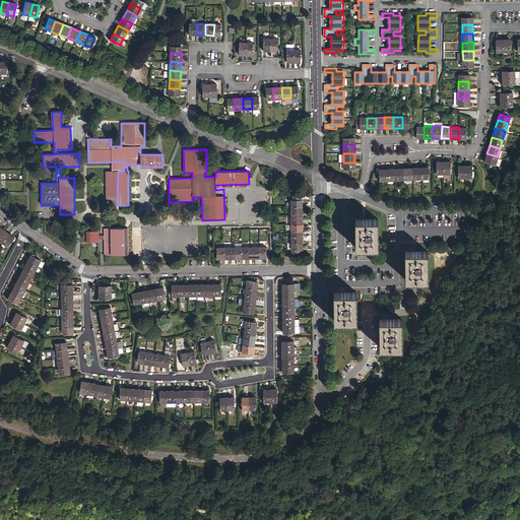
[(495,165),(497,156),(486,153),(484,160),(495,165)]
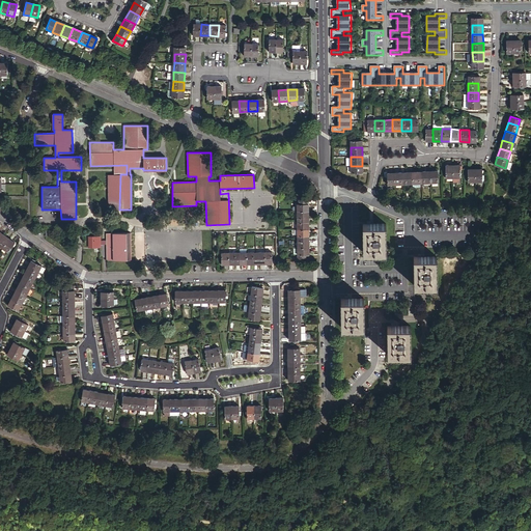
[(421,183),(430,183),(430,171),(421,172),(421,183)]
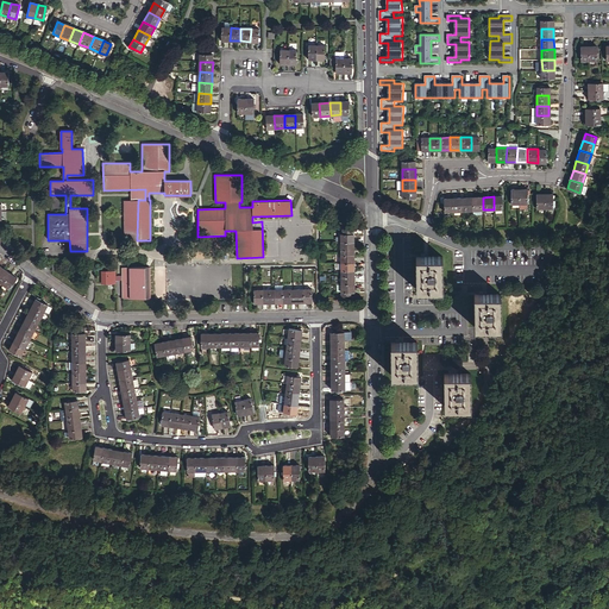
[(463,211),(473,211),(472,198),(462,199),(463,211)]
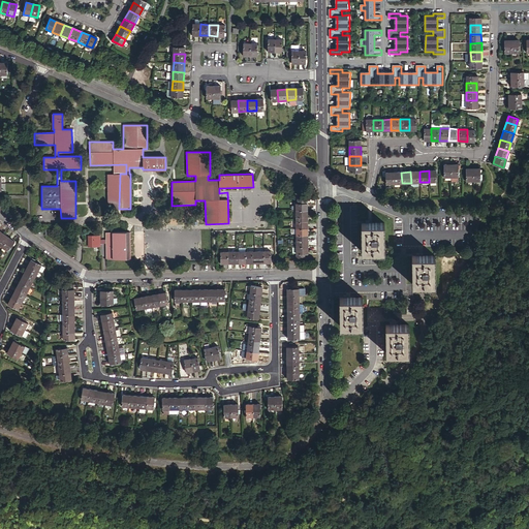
[(410,172),(411,183),(419,182),(419,172),(410,172)]
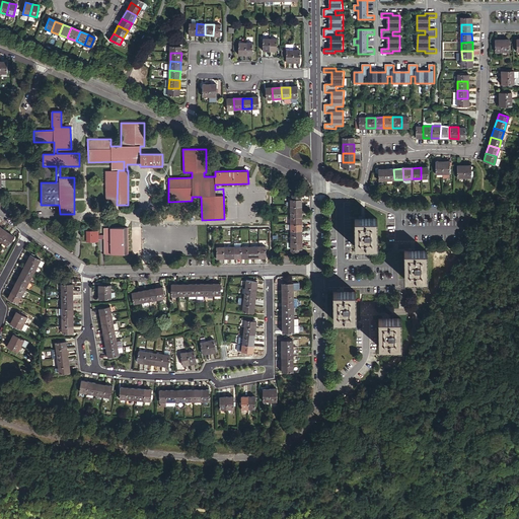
[(384,169),(385,180),(394,179),(393,169),(384,169)]
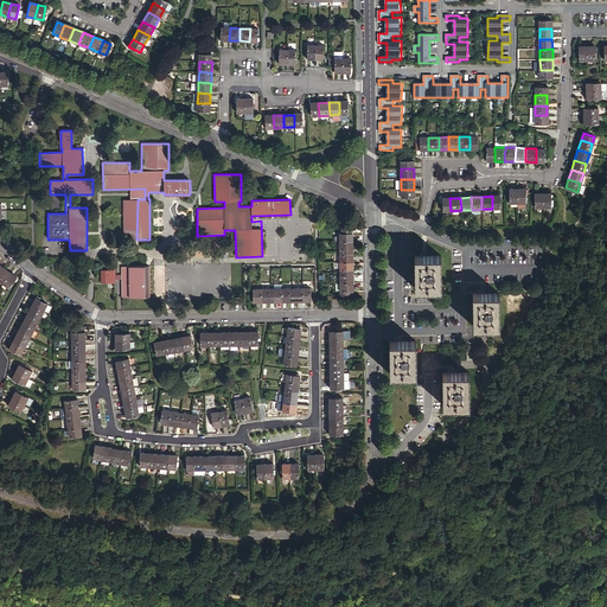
[(339,242),(339,251),(352,251),(352,242),(339,242)]
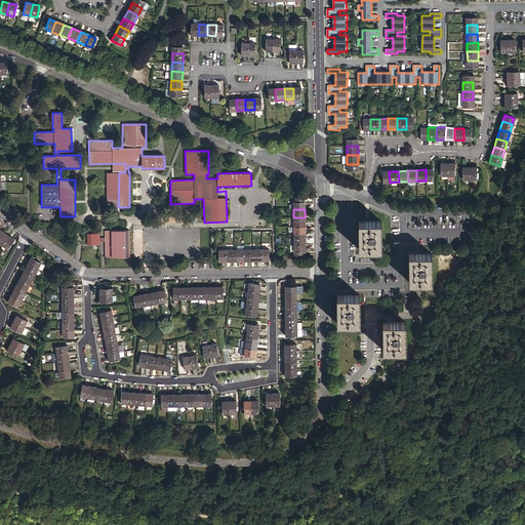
[(293,227),(305,227),(305,217),(293,217),(293,227)]
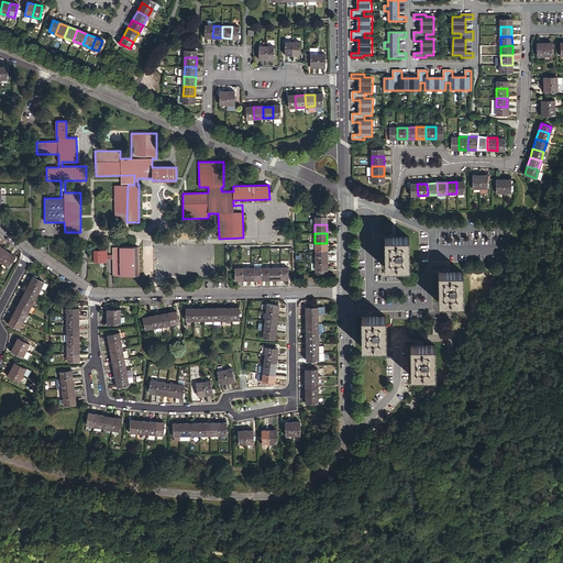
[(409,267),(408,238),(384,239),(385,268),(409,267)]
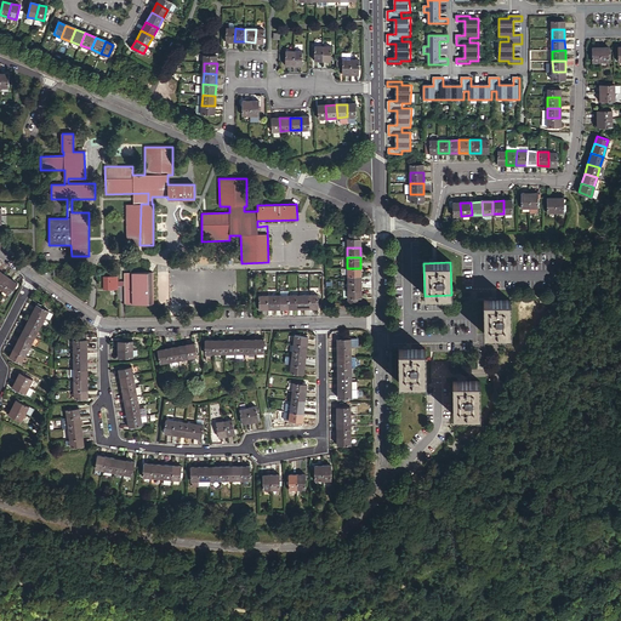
[(360,279),(360,268),(347,268),(347,279),(360,279)]
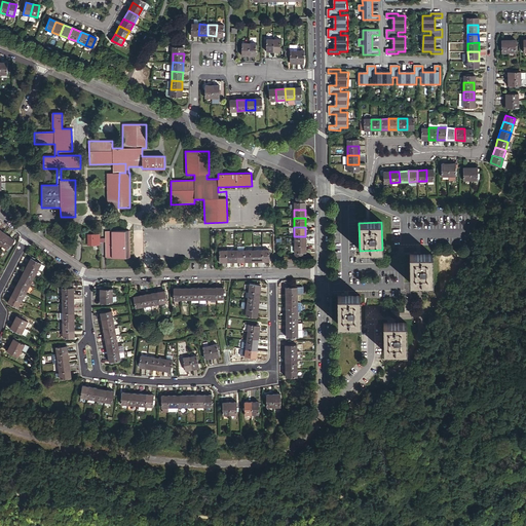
[(9,237),(2,231),(0,233),(0,243),(3,246),(9,237)]
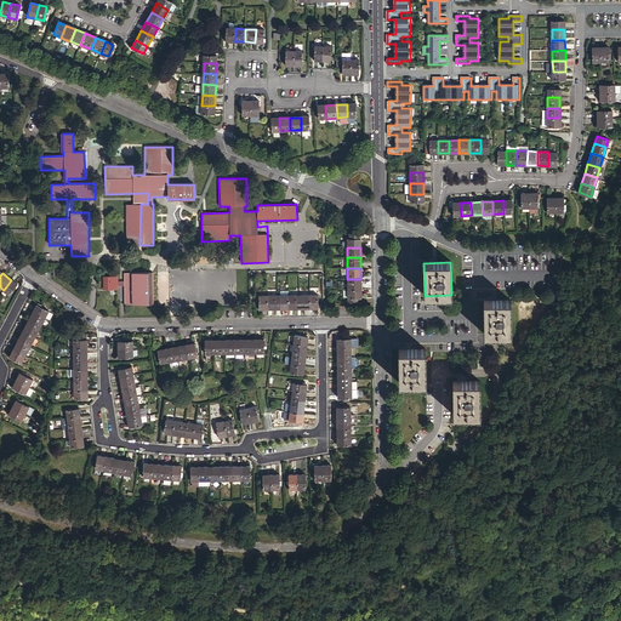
[(153,305),(153,273),(124,274),(125,305),(153,305)]
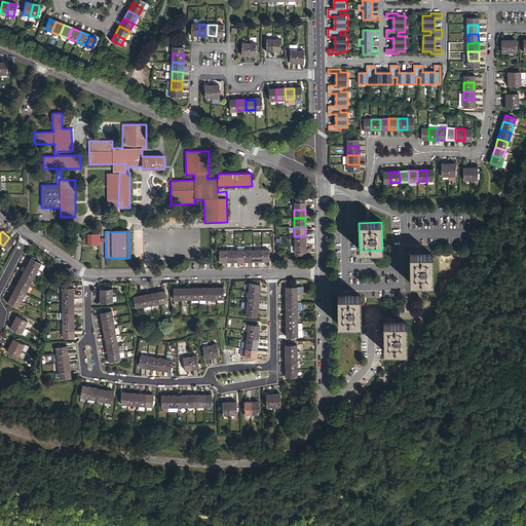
[(99,234),(88,234),(88,246),(99,246),(99,234)]
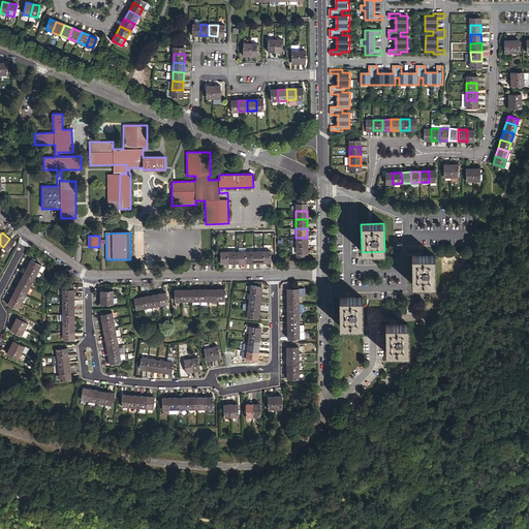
[(307,238),(296,238),(296,247),(307,247),(307,238)]
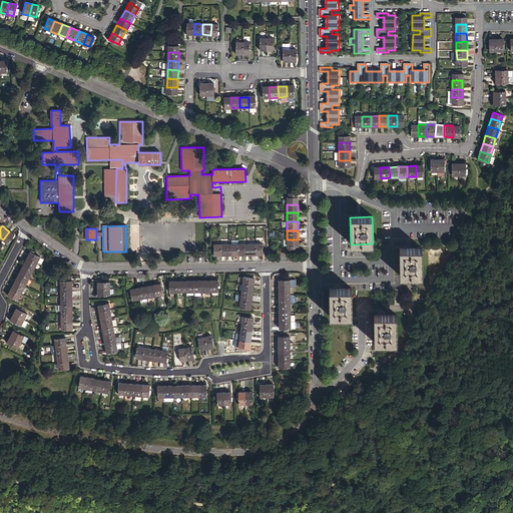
[(9,231),(3,239),(8,243),(14,234),(9,231)]
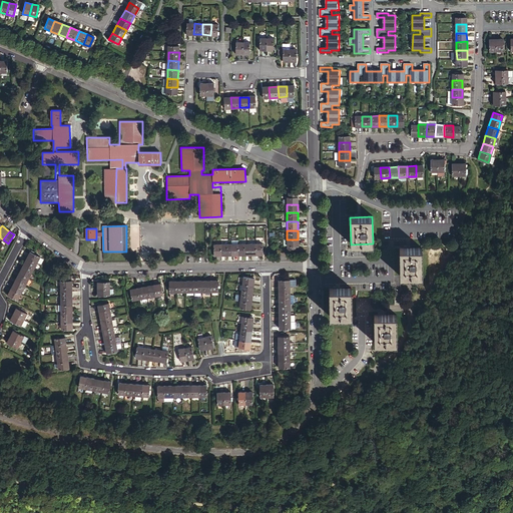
[(220,244),(220,255),(229,255),(229,244),(220,244)]
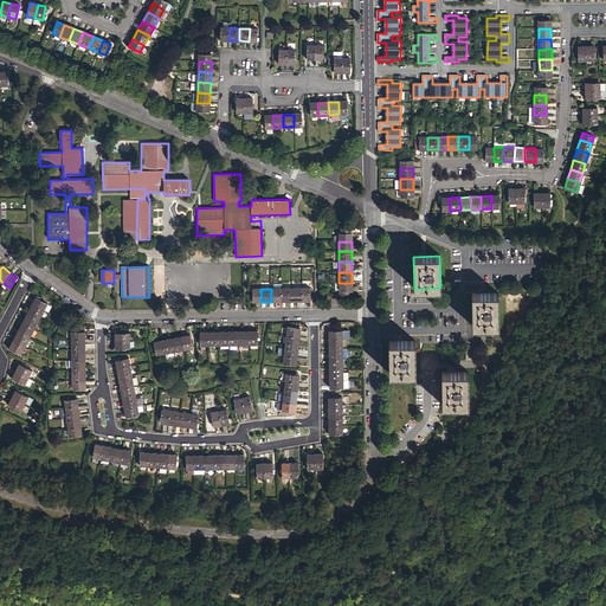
[(271,302),(282,302),(282,289),(271,289),(271,302)]
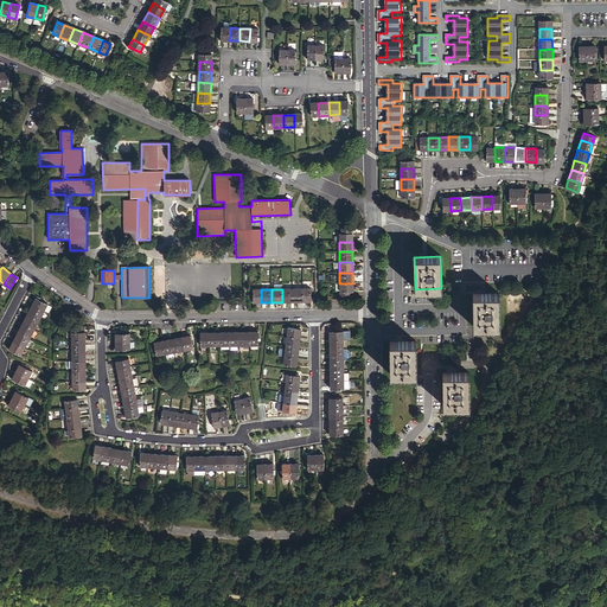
[(282,289),(282,302),(293,302),(292,289),(282,289)]
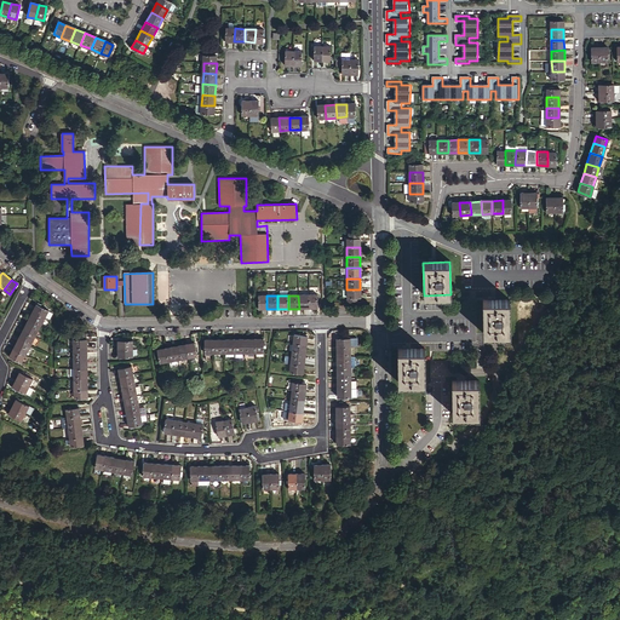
[(299,309),(309,308),(309,296),(298,296),(299,309)]
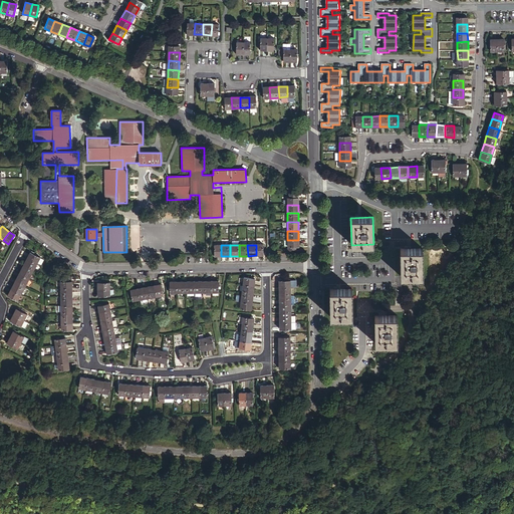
[(424,276),(423,248),(400,249),(401,276),(424,276)]
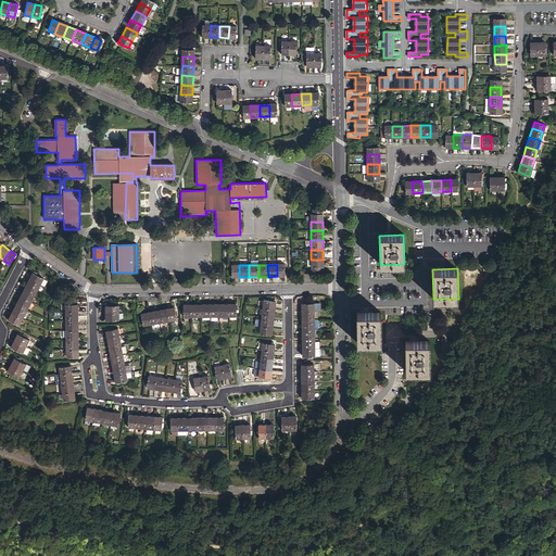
[(34,273),(29,279),(40,285),(43,278),(34,273)]
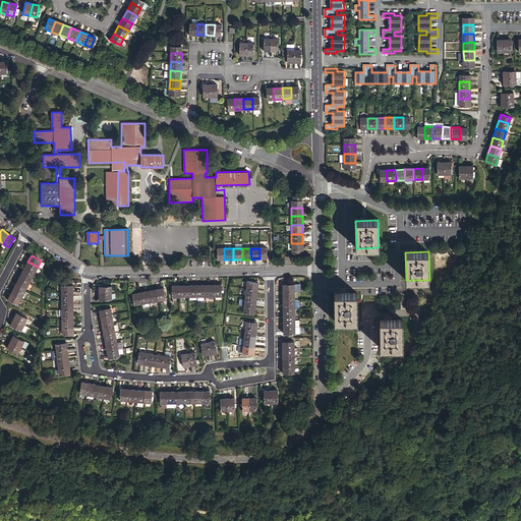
[(23,269),(34,274),(38,267),(27,262),(23,269)]
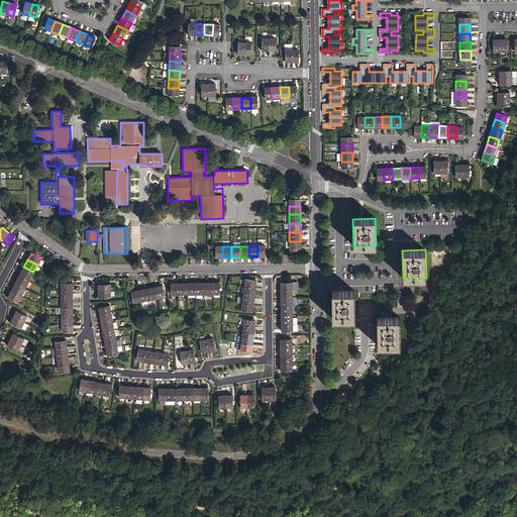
[(23,267),(19,275),(29,280),(33,272),(23,267)]
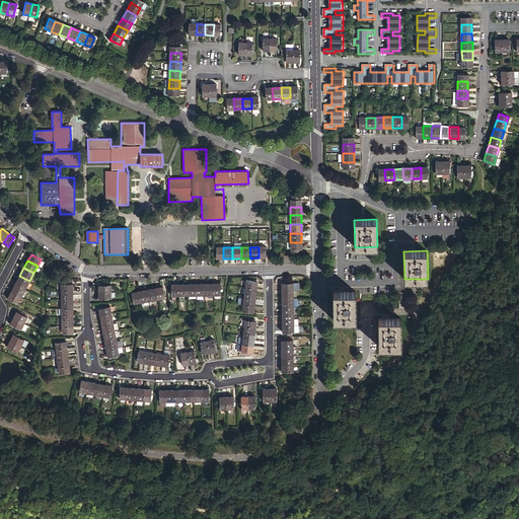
[(29,281),(19,276),(15,284),(25,289),(29,281)]
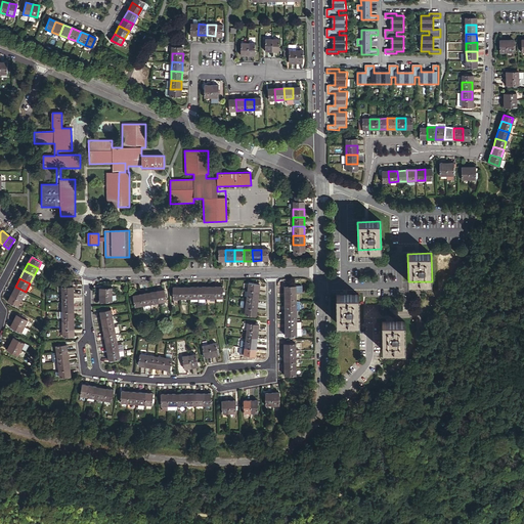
[(15,287),(11,295),(20,300),(26,292),(15,287)]
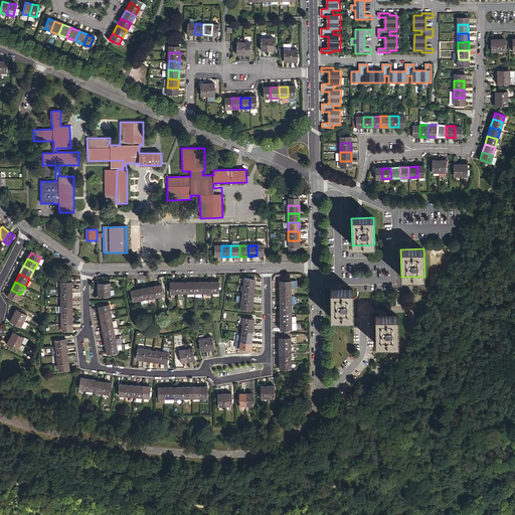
[(194,282),(185,283),(186,293),(195,293),(194,282)]
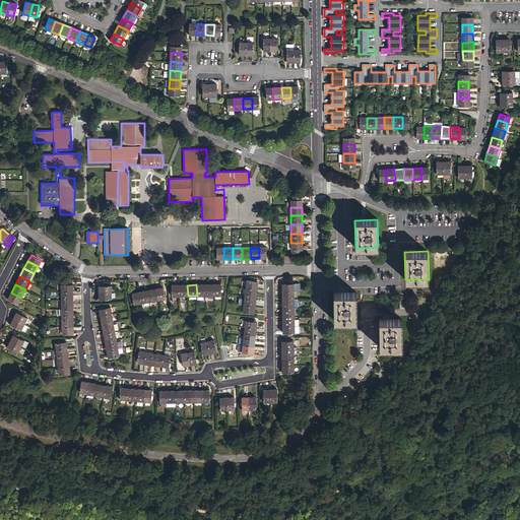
[(205,296),(205,284),(196,284),(197,296),(205,296)]
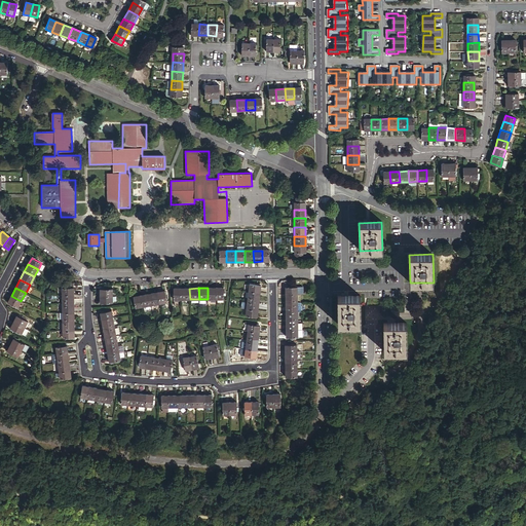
[(217,288),(208,288),(208,299),(217,299),(217,288)]
